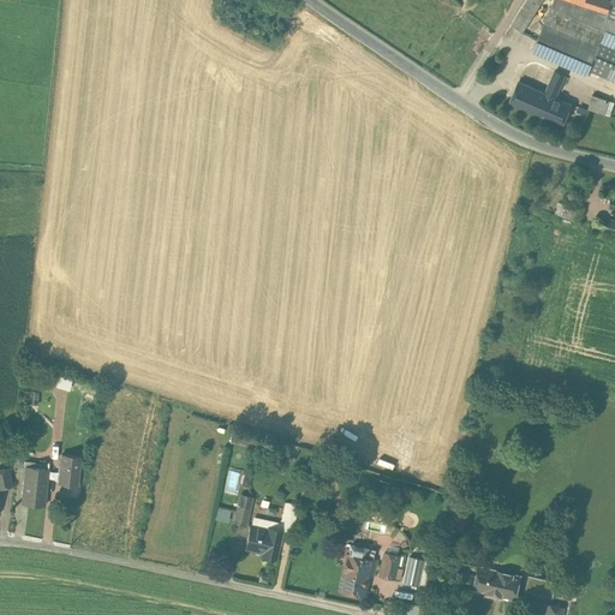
[(614,19),(614,0),(611,0),(611,1),(608,13),(584,6),(563,0),(555,0),(547,19),(601,43),(611,18),(614,19)]
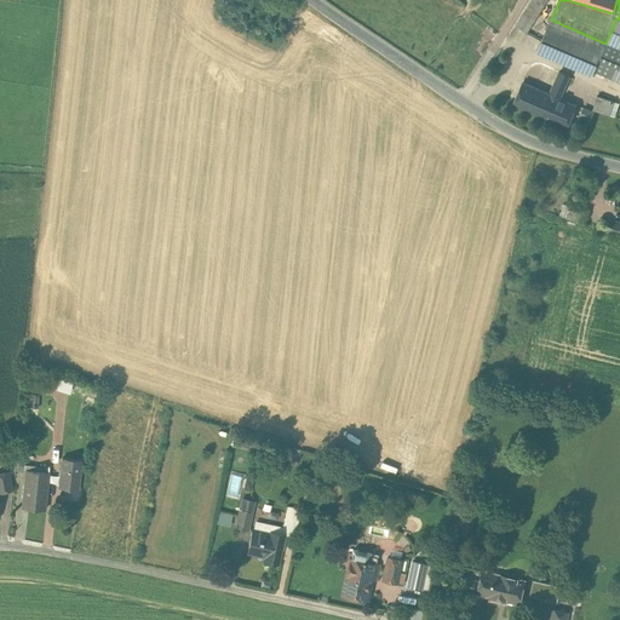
[(616,1),(614,0),(590,0),(589,6),(613,13),(616,1)]
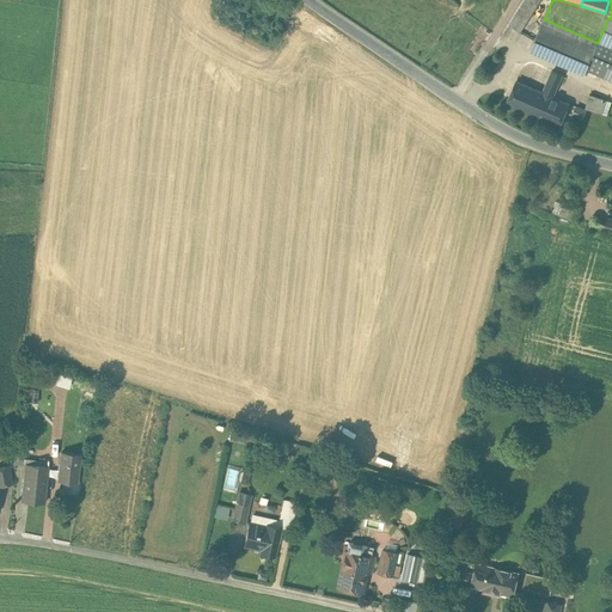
[(611,19),(609,18),(598,43),(611,48),(611,19)]
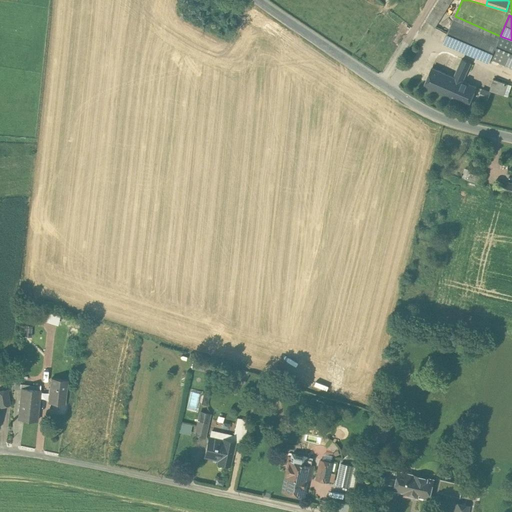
[(511,40),(500,36),(455,16),(443,43),(489,63),(491,59),(511,68),(511,40)]
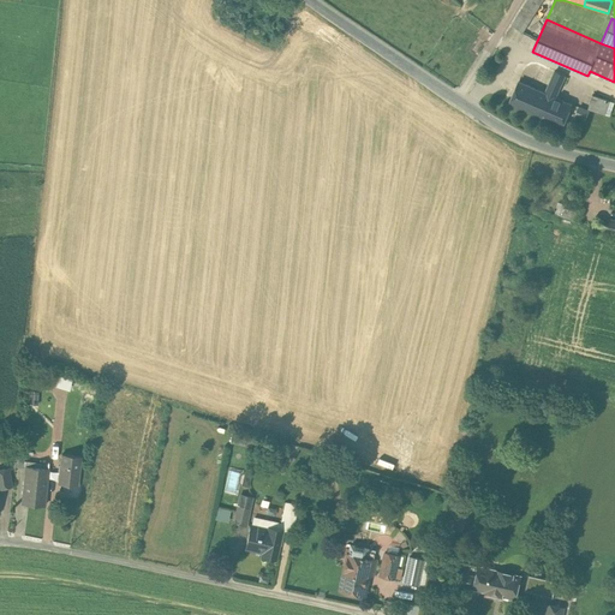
[(555,72),(545,94),(555,97),(565,76),(555,72)]
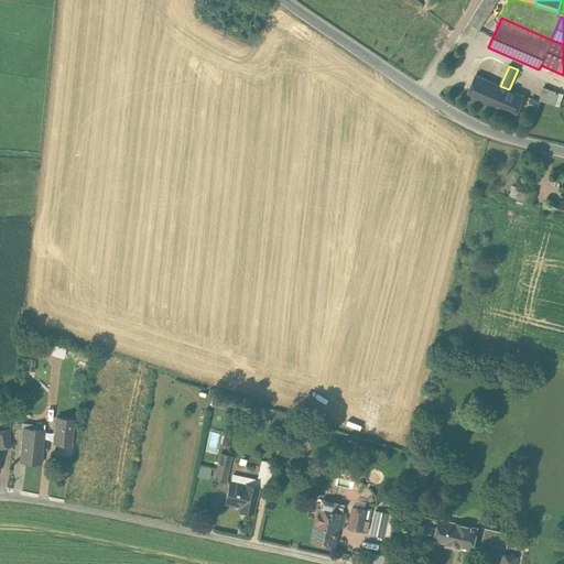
[(500,86),(476,75),(466,97),(514,118),(524,96),(509,89),(500,86)]
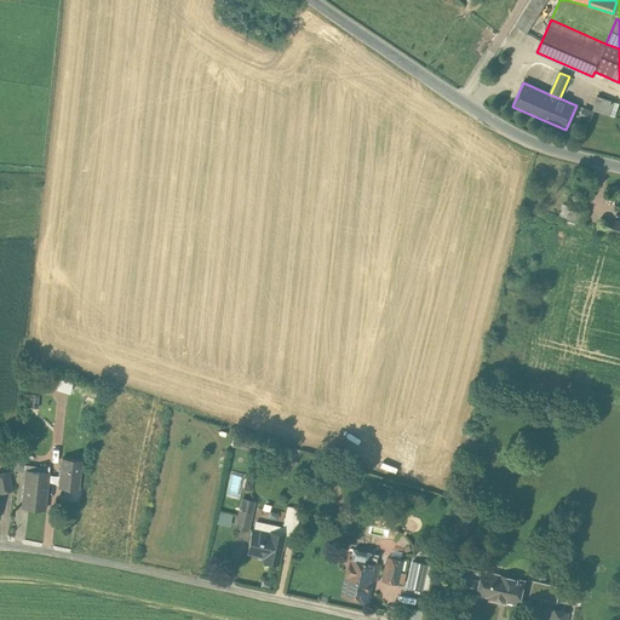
[(613,102),(598,97),(593,110),(609,115),(613,102)]
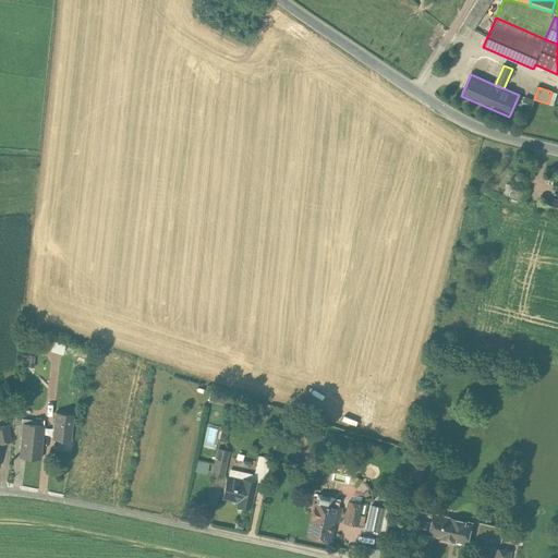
[(534,101),(525,98),(522,105),(531,108),(534,101)]
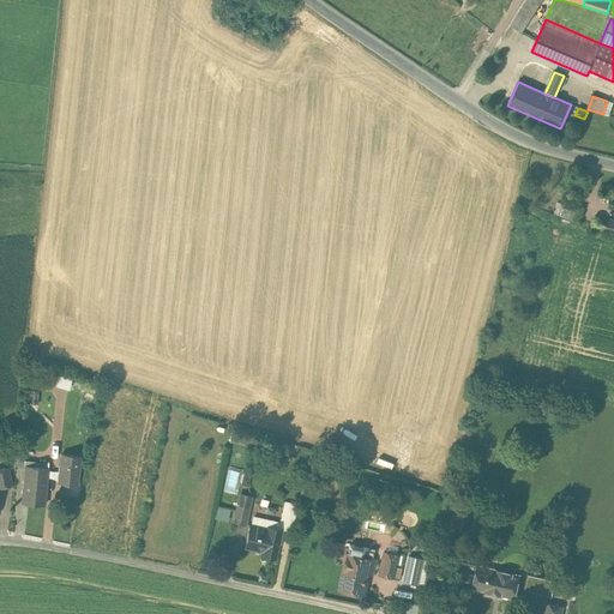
[(572,205),(564,203),(560,216),(569,218),(572,205)]
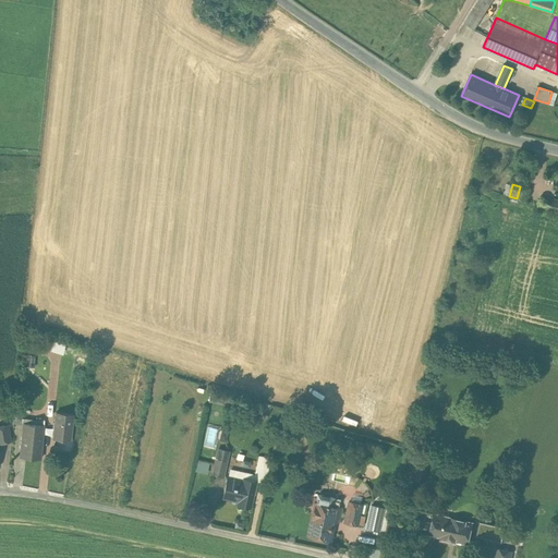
[(528,187),(520,186),(517,198),(524,201),(528,187)]
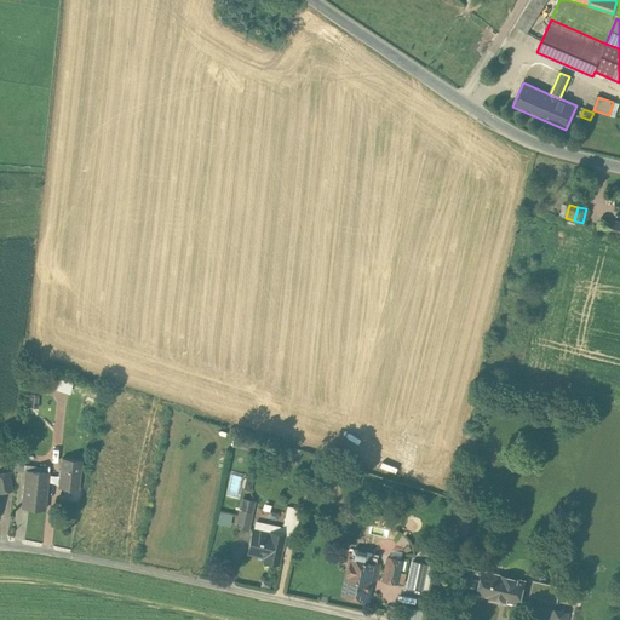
[(619,222),(614,220),(603,218),(601,229),(601,230),(615,234),(619,235),(619,222)]
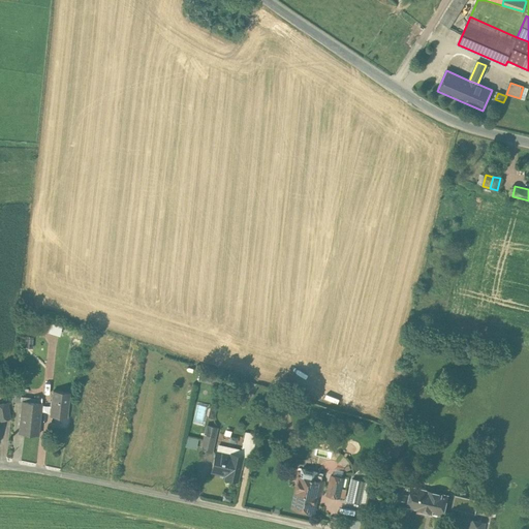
[(61,335),(63,324),(52,321),(49,332),(61,335)]
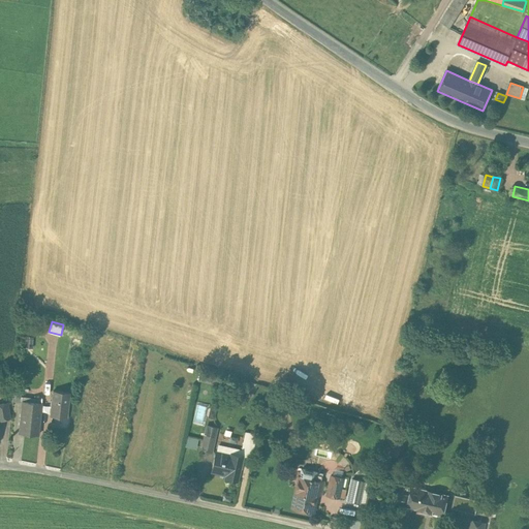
[(216,379),(209,378),(210,373),(201,371),(199,379),(215,382),(216,379)]
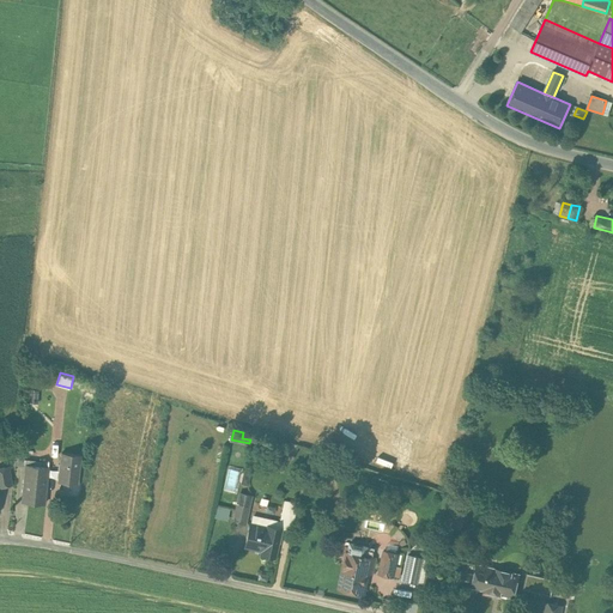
[(295,453),(277,447),(274,453),(292,459),(295,454),(296,454),(295,453)]
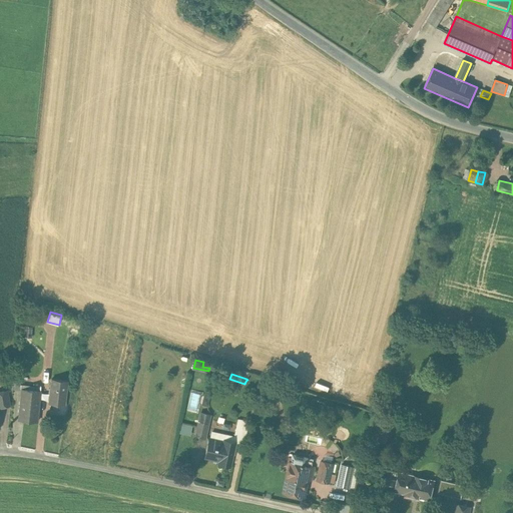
[(21,376),(13,375),(12,389),(19,390),(21,376)]
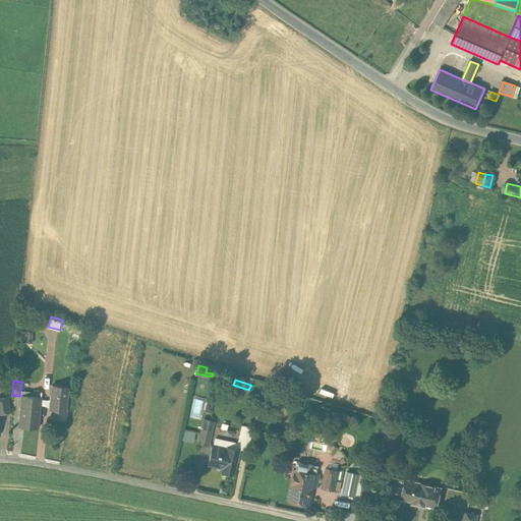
[(68,386),(52,384),(49,408),(65,410),(68,386)]
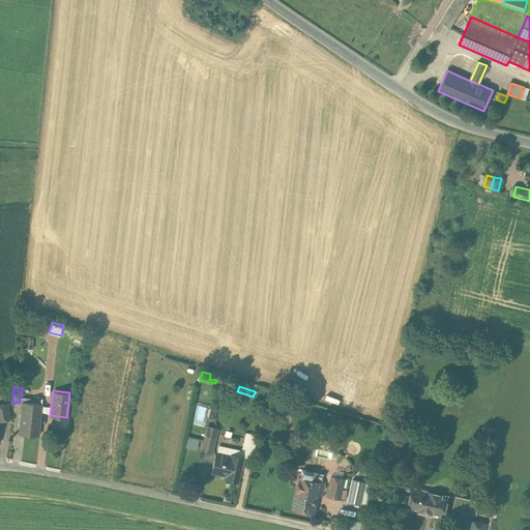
[(40,403),(22,402),(19,433),(38,435),(40,414),(41,403),(40,403)]
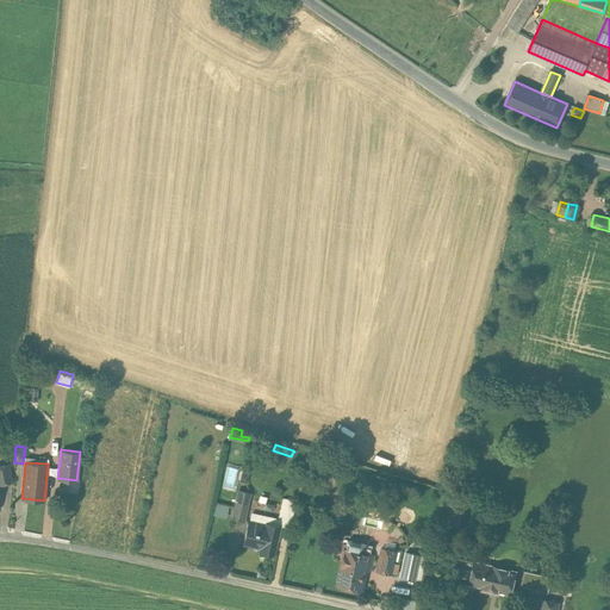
[(8,465),(0,465),(0,483),(11,481),(8,465)]
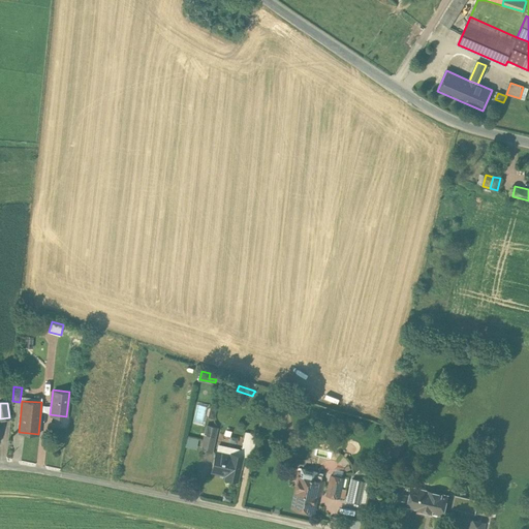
[(315,404),(305,416),(314,424),(325,408),(315,404)]
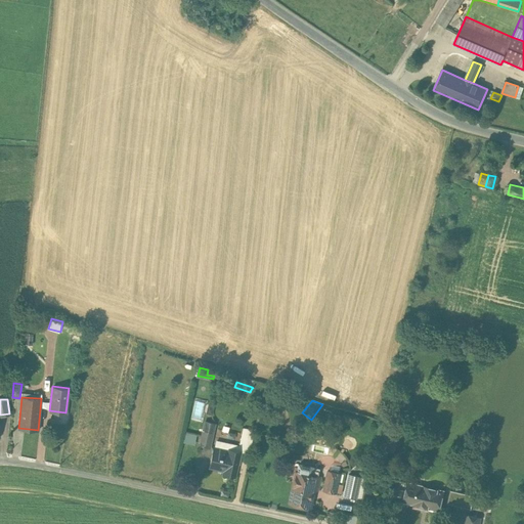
[(213,430),(203,428),(200,446),(209,448),(213,430)]
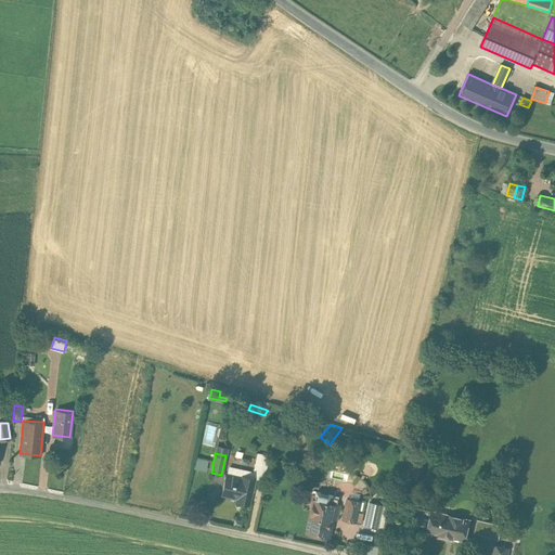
[(194,468),(206,470),(208,460),(196,457),(194,468)]
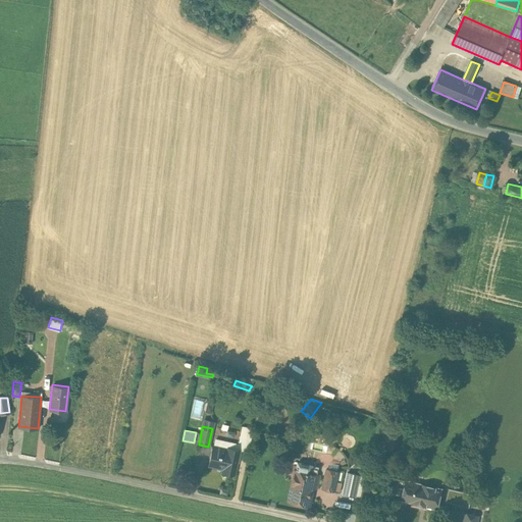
[(251,437),(241,435),(239,445),(238,450),(239,450),(248,453),(251,437)]
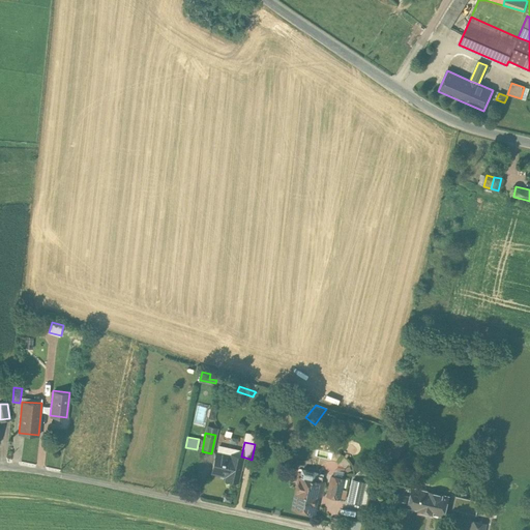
[(232,451),(224,449),(223,454),(215,453),(211,473),(227,476),(226,480),(237,482),(242,457),(241,457),(242,451),(233,449),(232,451)]
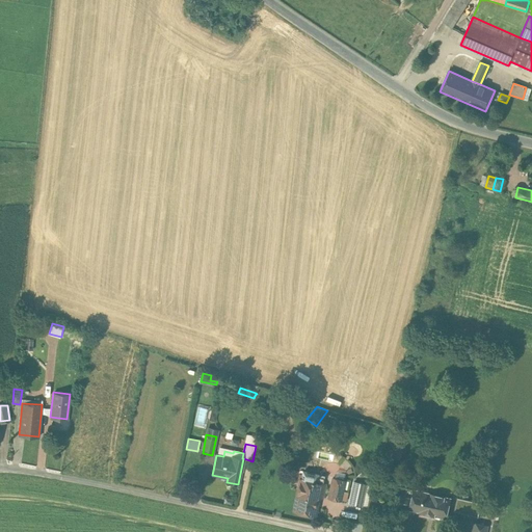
[(316,475),(301,471),(299,481),(297,481),(290,510),(311,515),(314,501),(319,497),(322,484),(314,483),(316,475)]
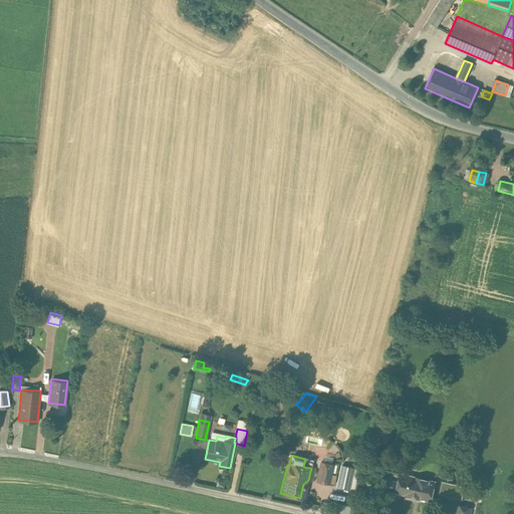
[(331,466),(318,462),(316,471),(328,474),(331,466)]
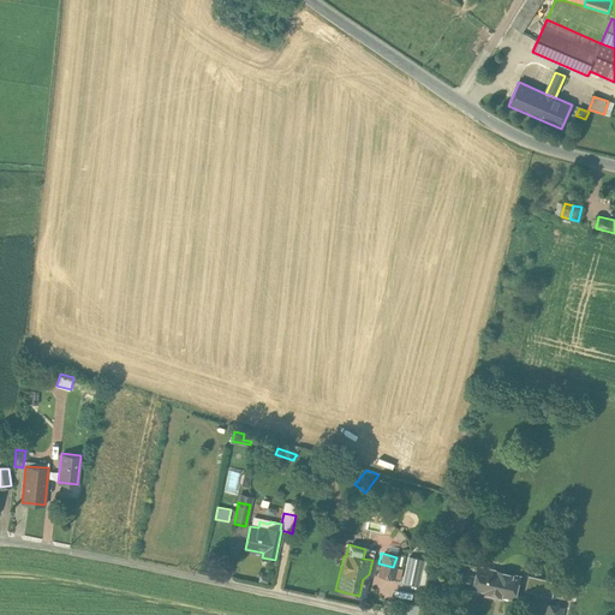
[(423,586),(431,561),(410,555),(401,580),(423,586)]
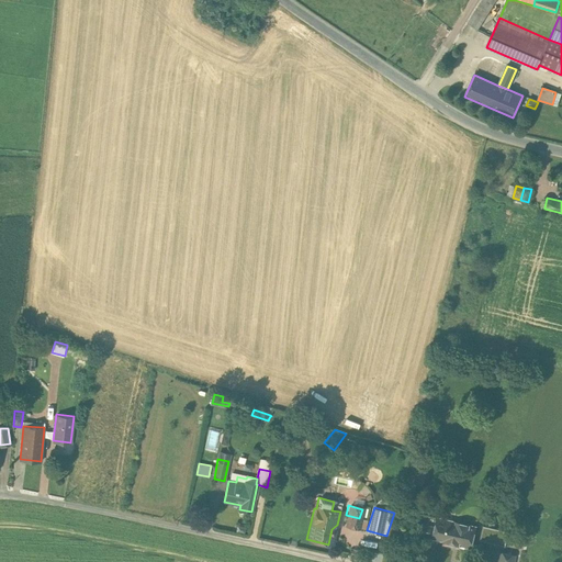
[(359,518),(346,515),(343,526),(357,529),(359,518)]
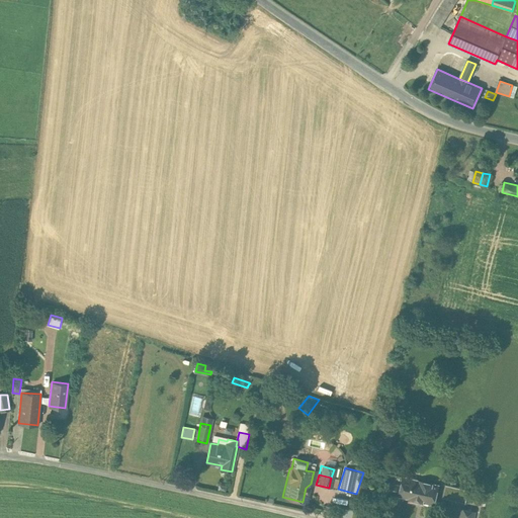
[(430,489),(405,480),(399,497),(425,506),(430,489)]
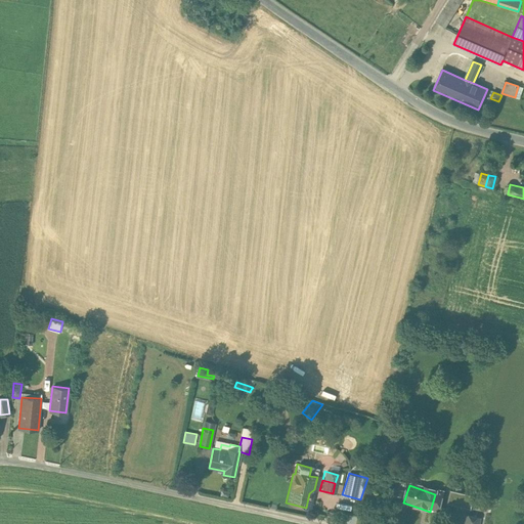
[(471,509),(475,496),(450,489),(446,503),(471,509)]
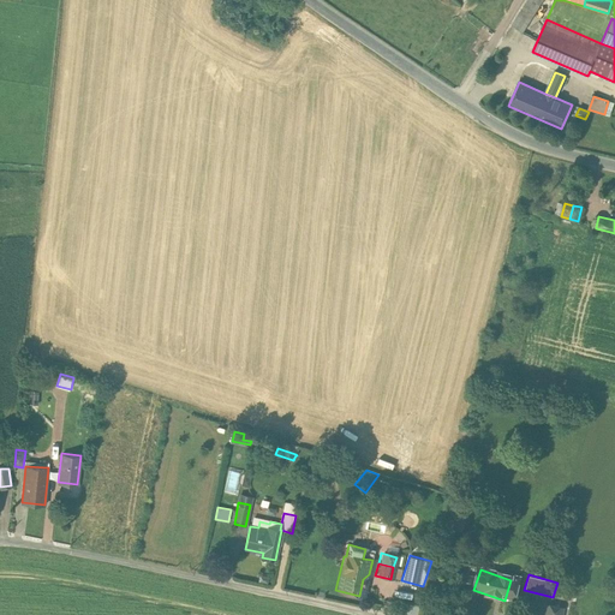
[(561,614),(563,605),(548,603),(544,614),(561,614)]
